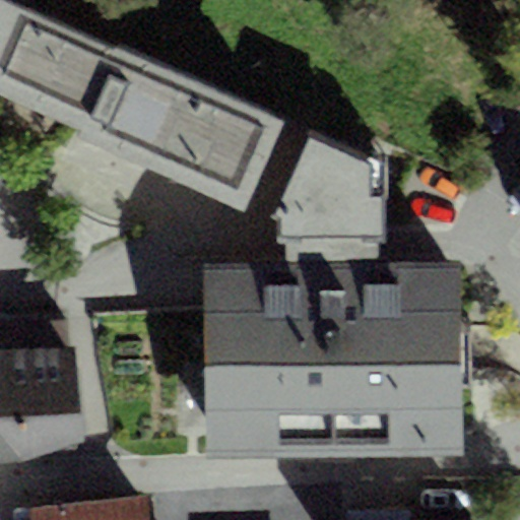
[(113,51),(0,0),(0,96),(81,133),(79,137),(244,211),(283,123),(114,48),(113,51)]
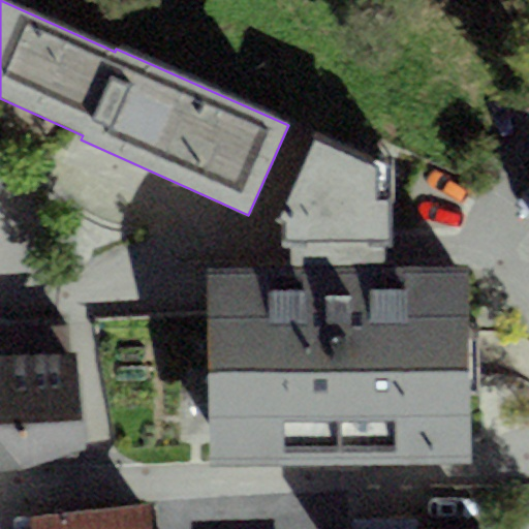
[(528,86),(517,102),(528,111),(528,86)]
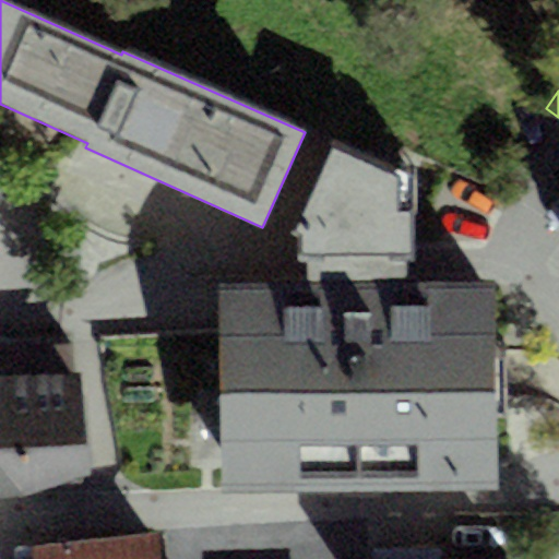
[(308,261),(308,286),(219,286),(221,492),(497,490),(496,285),(408,285),(406,260),(413,259),(412,212),(401,211),(400,179),(332,150),(294,235),(300,241),(299,261),(308,261)]
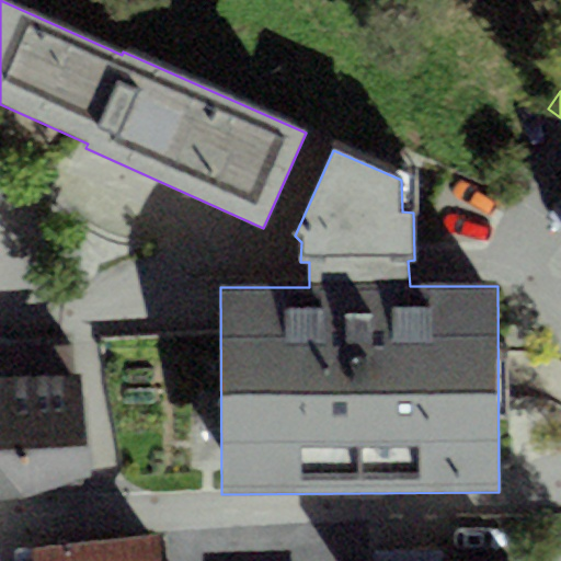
[(0,500),(27,501),(92,478),(83,375),(0,376),(0,500)]
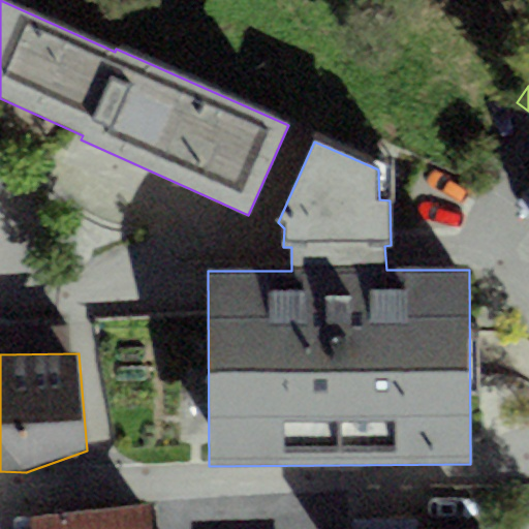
[(150,528),(148,506),(33,519),(34,528),(150,528)]
